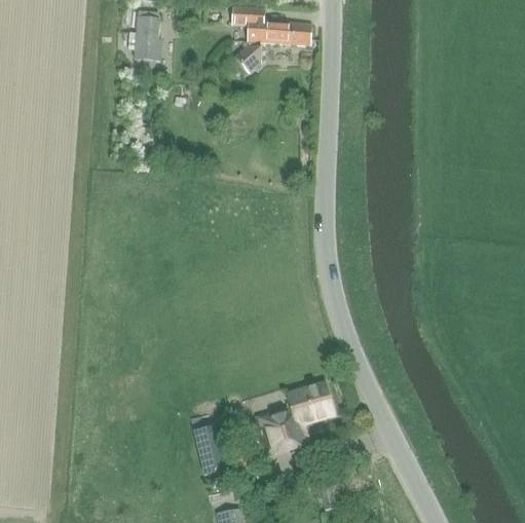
[(262,22),(262,10),(263,7),(232,6),(231,25),(248,26),(247,42),(248,42),(247,46),(246,46),(233,57),(240,66),(249,73),(261,63),(261,47),(259,47),(259,43),(309,46),(310,24),(262,22)]
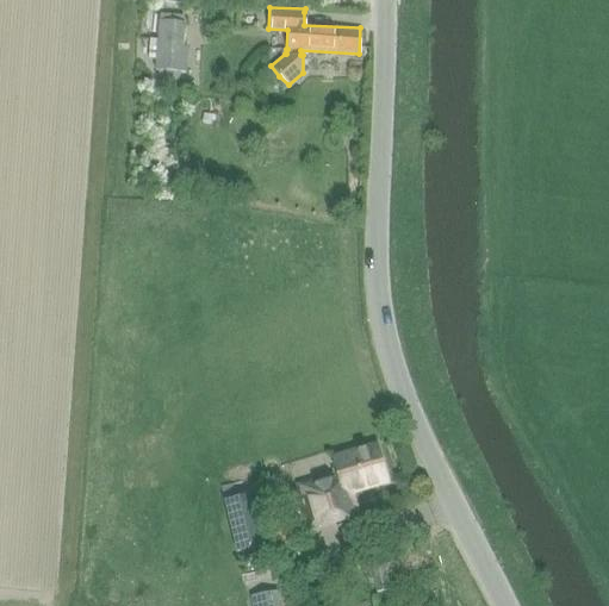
[(155,69),(169,70),(185,70),(187,47),(184,45),(184,22),(159,19),(155,69)]
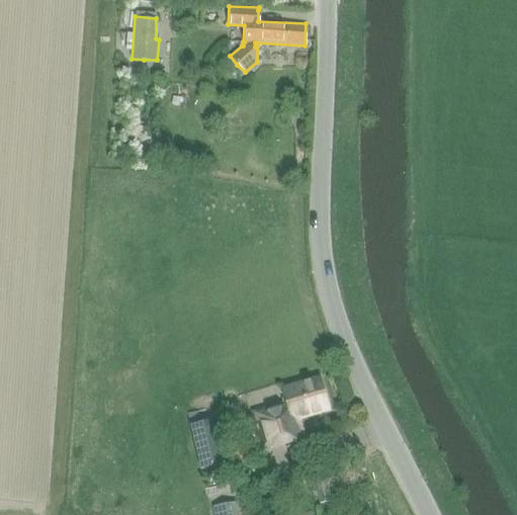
[(182,105),(184,94),(171,93),(169,104),(182,105)]
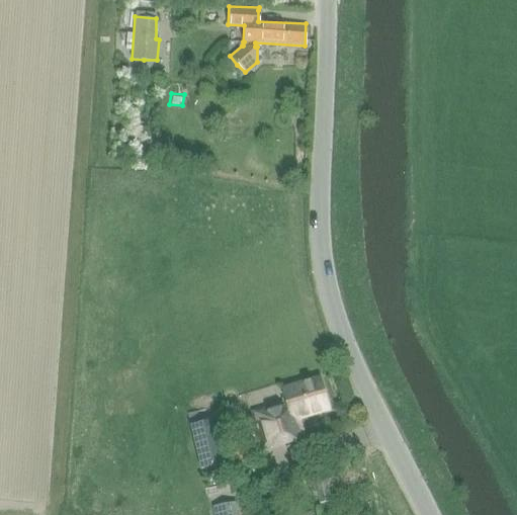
[(330,411),(319,373),(279,384),(284,401),(246,411),(257,450),(307,436),(302,419),(330,411)]
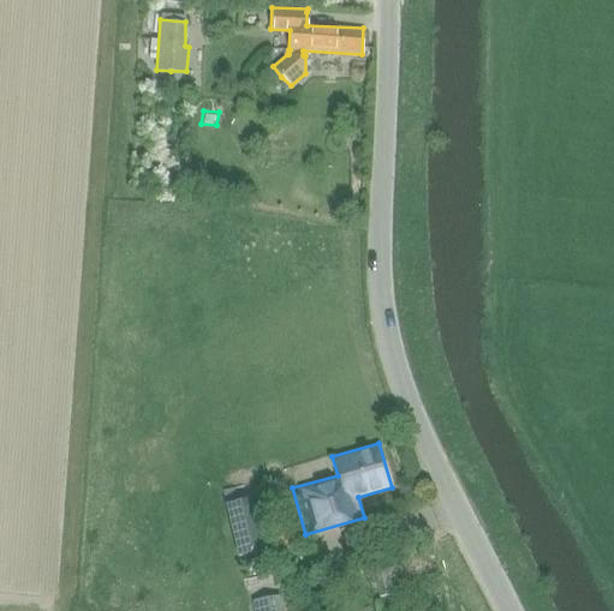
[(322,466),(319,455),(296,462),(298,472),(322,466)]
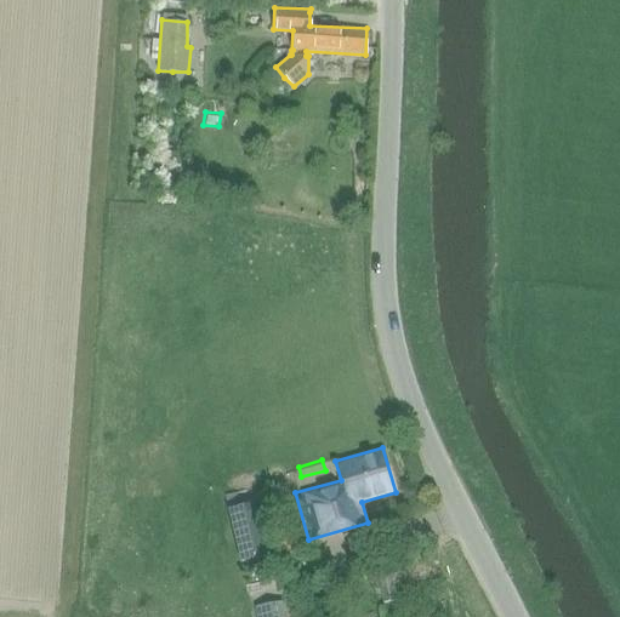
[(273,554),(260,500),(226,508),(239,561),(273,554)]
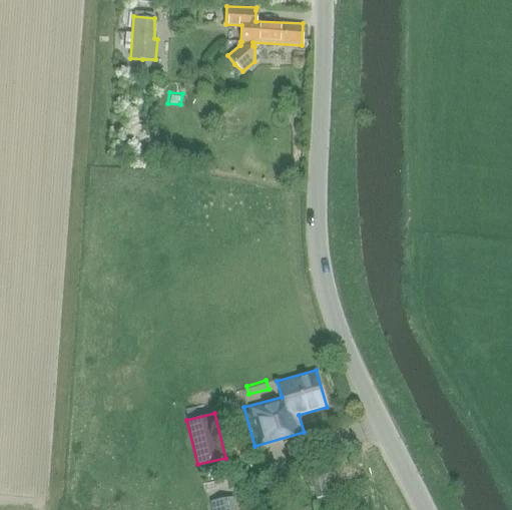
[(314,494),(328,492),(324,473),(311,476),(314,494)]
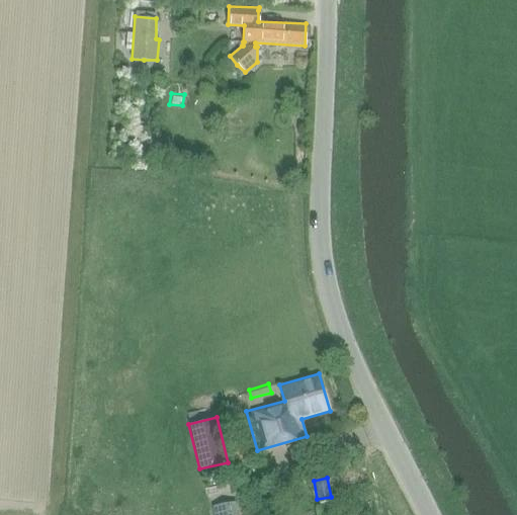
[(238,514),(235,500),(211,505),(213,514),(238,514)]
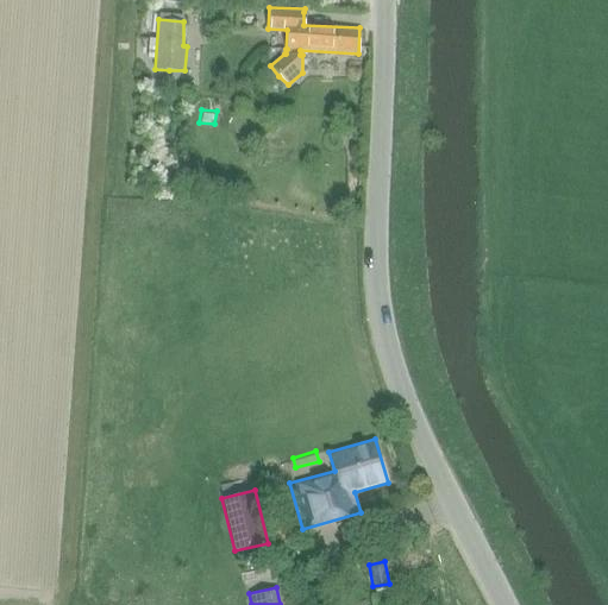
All buildings are outlined.
